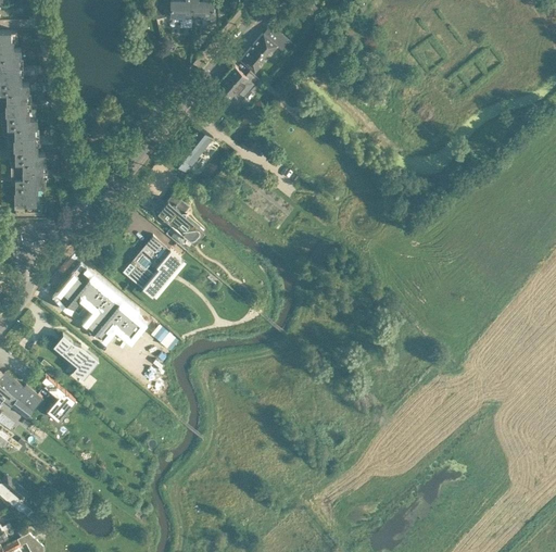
[(180,29),(191,29),(191,20),(191,0),(185,0),(186,3),(171,3),(171,19),(180,20),(180,29)]
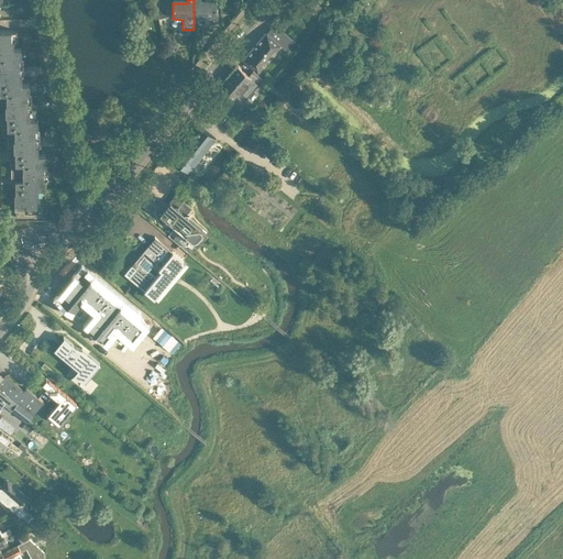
[(200,3),(200,0),(194,0),(194,20),(205,20),(205,28),(212,28),(212,29),(218,29),(219,17),(216,17),(216,4),(200,3)]
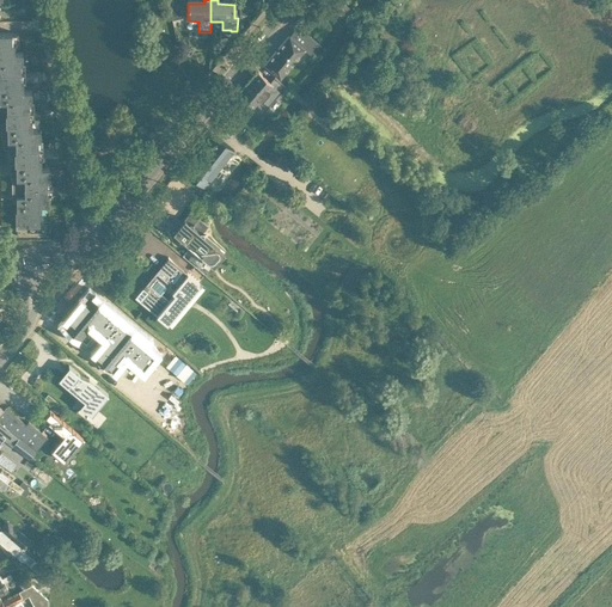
[(528,0),(519,8),(526,17),(549,0),(528,0)]
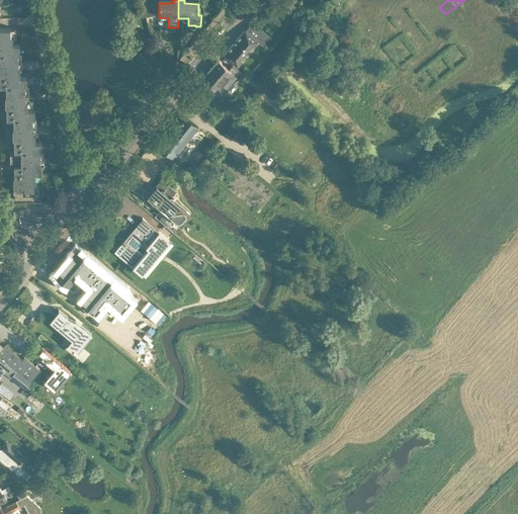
[(145,12),(146,20),(153,19),(151,11),(145,12)]
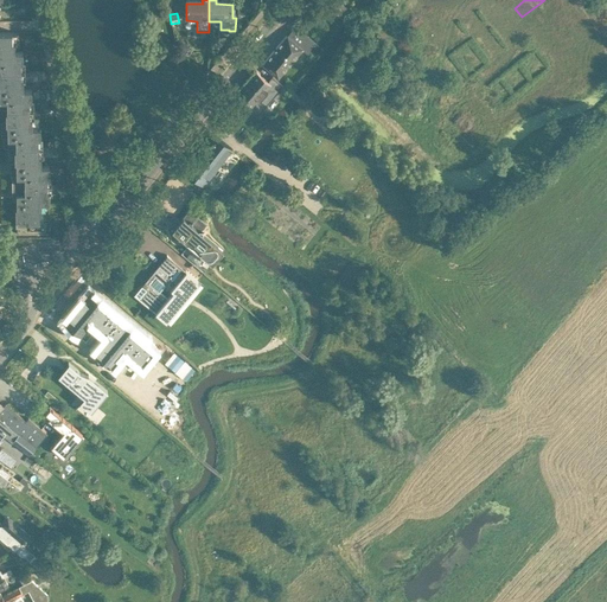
[(295,30),(262,69),(278,82),(280,79),(280,78),(302,53),(308,58),(317,47),(304,37),(295,30)]
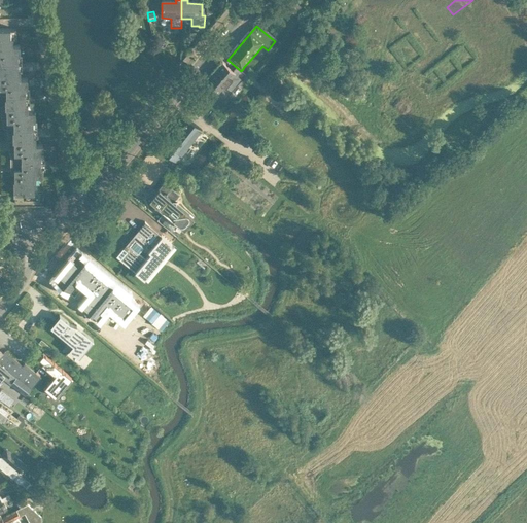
[(0,98),(5,99),(6,112),(1,112),(1,120),(6,120),(6,123),(2,124),(3,132),(13,132),(13,145),(8,145),(8,153),(13,153),(13,155),(10,155),(10,173),(14,173),(14,198),(15,198),(15,202),(14,202),(14,207),(39,206),(38,197),(34,197),(34,189),(36,189),(36,181),(43,181),(42,147),(35,147),(34,114),(28,114),(27,81),(20,81),(20,48),(12,48),(12,32),(13,32),(0,31),(0,98)]
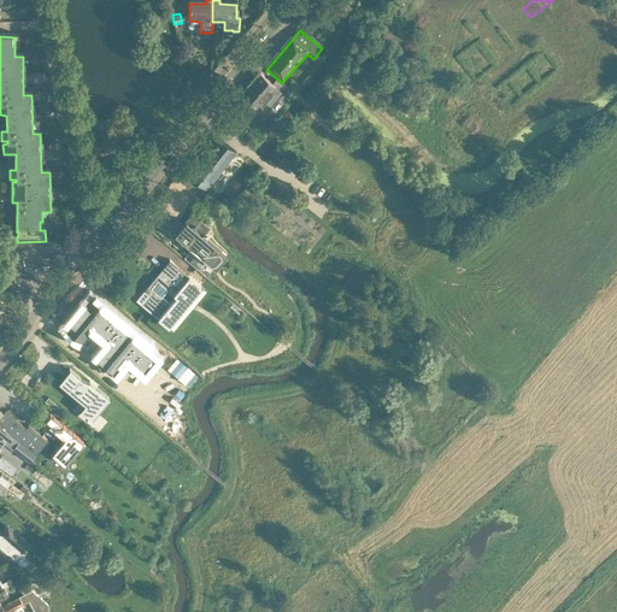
[(239,101),(239,103),(262,122),(288,92),(276,81),(271,87),(260,77),(254,83),(239,101)]
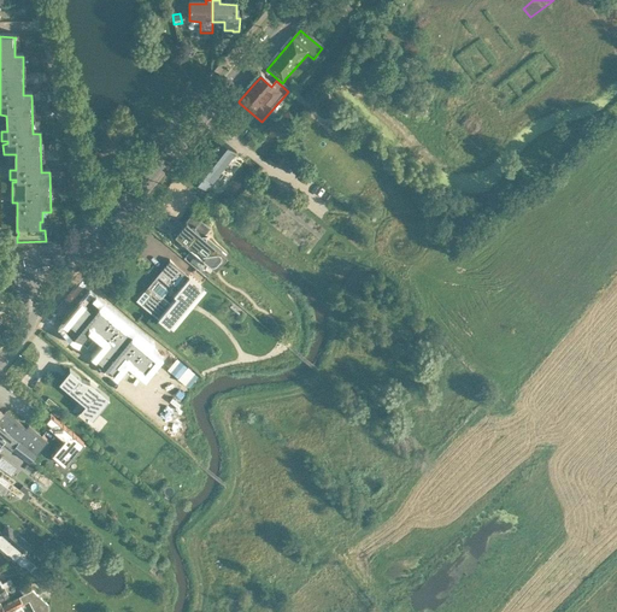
[(324,94),(313,106),(321,113),(331,101),(324,94)]
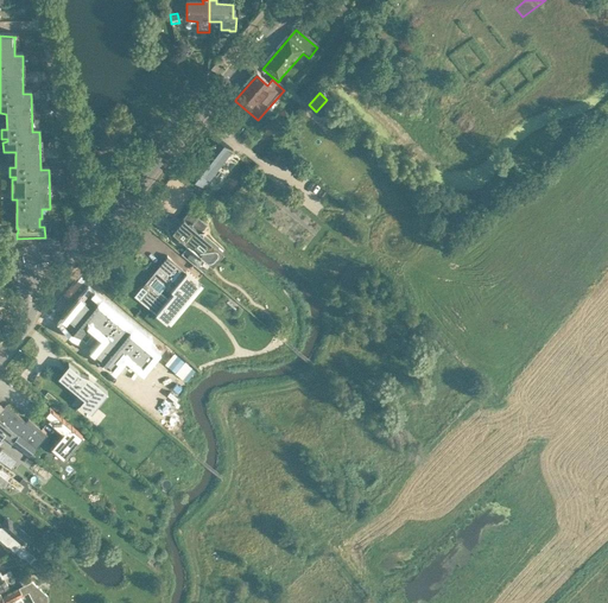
[(203,151),(184,175),(203,190),(233,153),(214,138),(207,146),(208,148),(206,152),(203,151)]
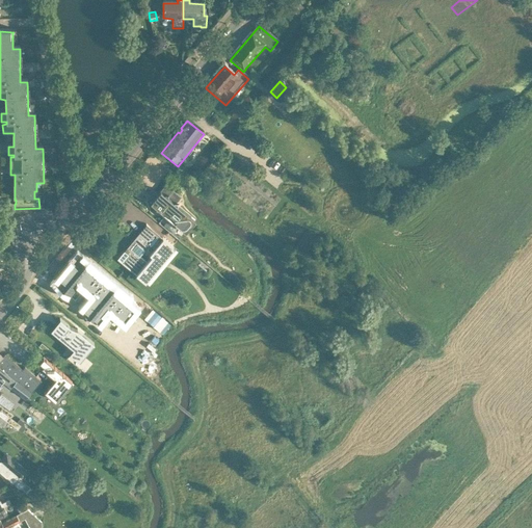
[(345,158),(349,155),(345,150),(341,154),(339,157),(342,161),(345,159),(345,158)]
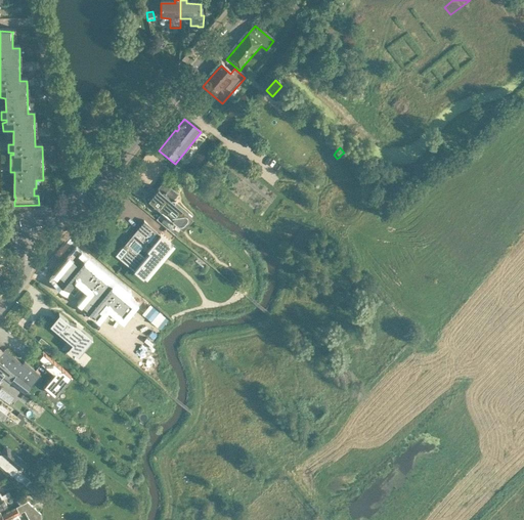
[(182,231),(192,220),(173,204),(178,197),(163,184),(147,203),(182,231)]
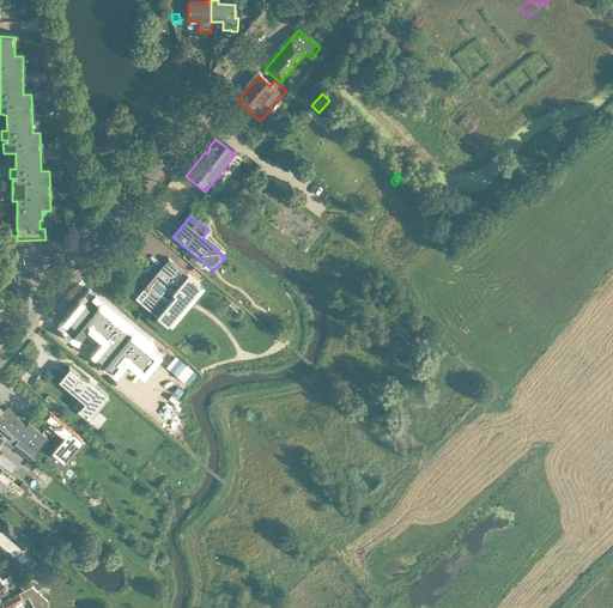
[(186,274),(184,275),(168,262),(135,302),(153,317),(169,330),(170,329),(168,328),(200,290),(188,279),(189,278),(186,274)]
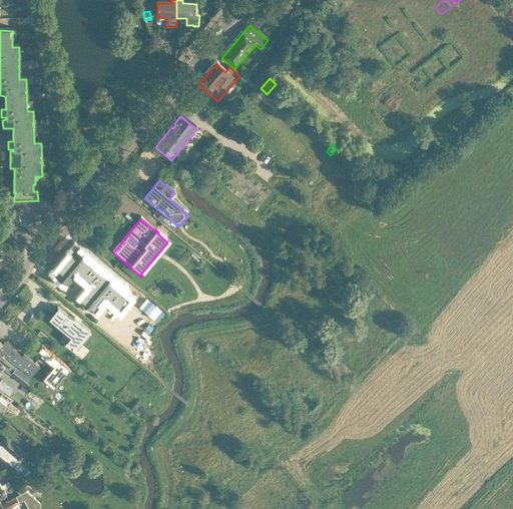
[(71,245),(53,267),(64,276),(72,266),(89,281),(74,299),(85,308),(97,294),(113,307),(122,296),(114,290),(111,288),(115,283),(71,245)]
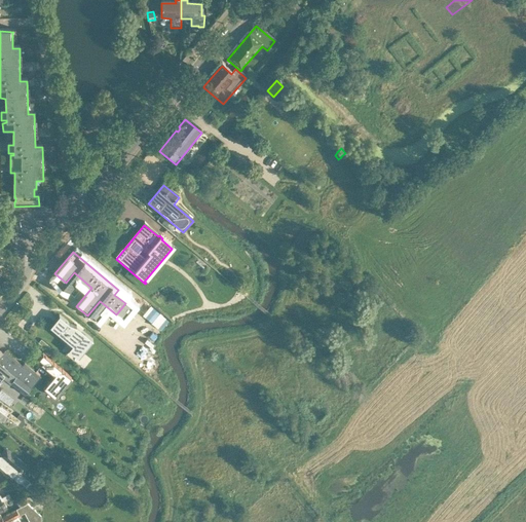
[(59,318),(49,329),(72,347),(69,351),(79,360),(82,356),(92,342),(76,329),(69,326),(59,318)]
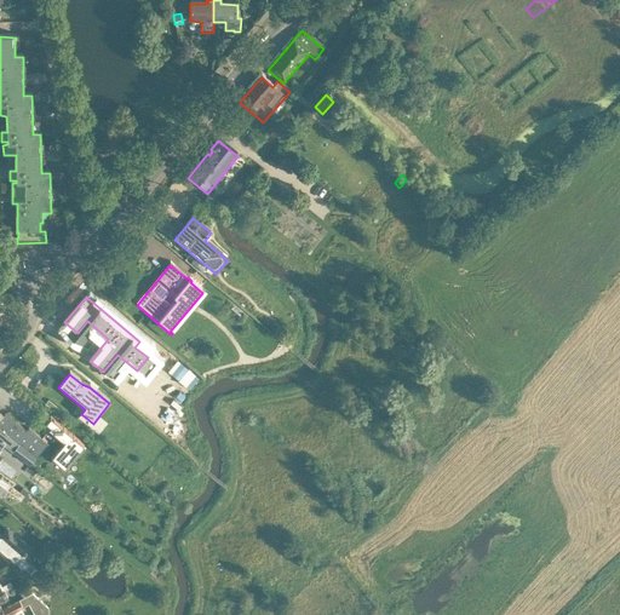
[(56,417),(59,413),(49,404),(45,408),(56,417)]
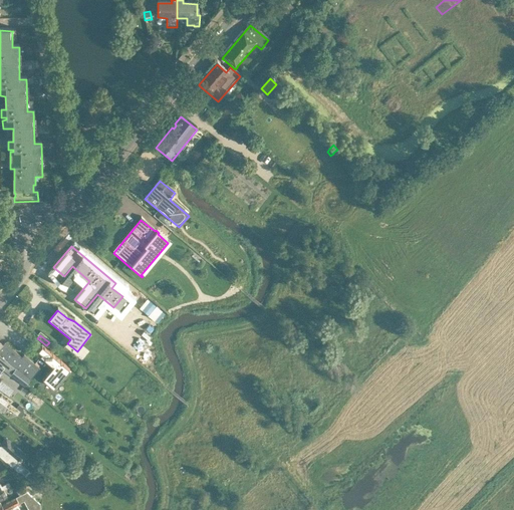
[(0,345),(0,357),(7,364),(7,363),(14,369),(30,383),(40,370),(24,357),(21,360),(4,345),(2,347),(0,345)]
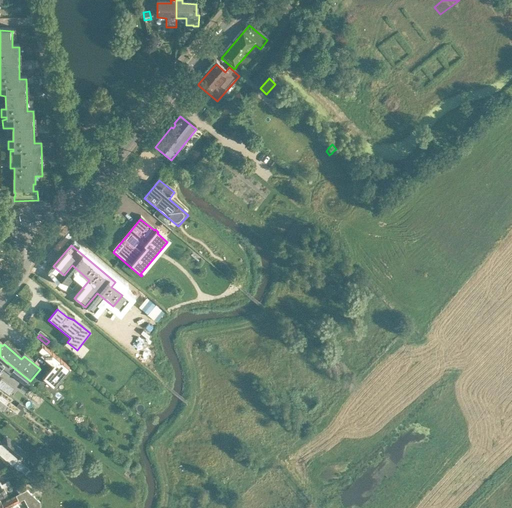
[(41,355),(40,356),(53,367),(42,380),(50,386),(55,380),(58,383),(69,370),(42,347),(38,352),(41,355)]
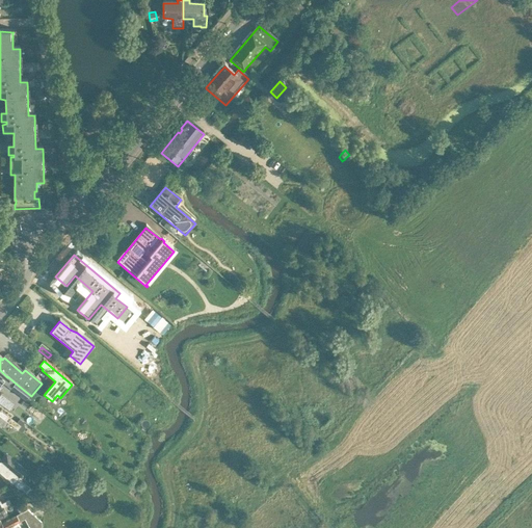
[(0,383),(10,392),(25,403),(31,396),(15,383),(7,376),(7,377),(0,370),(0,383)]
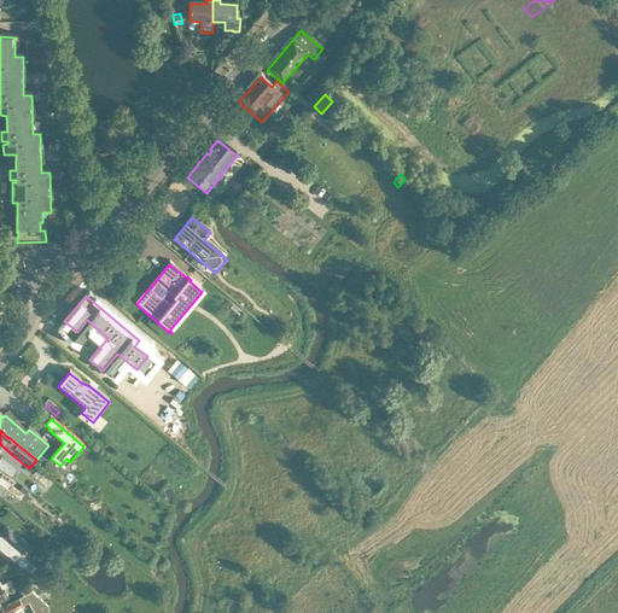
[(0,479),(0,486),(12,496),(16,491),(0,479)]
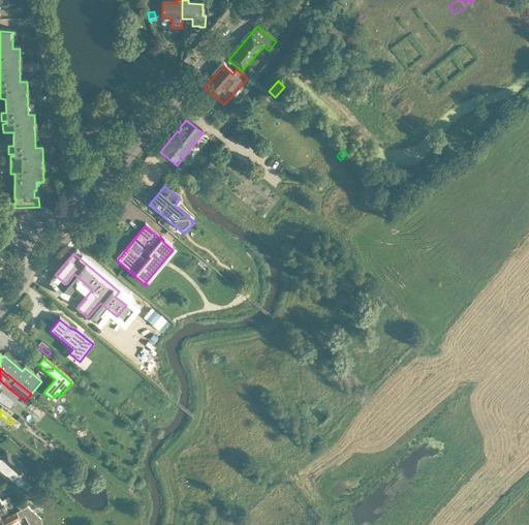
[(29,473),(6,454),(0,460),(0,462),(19,477),(22,481),(29,473)]
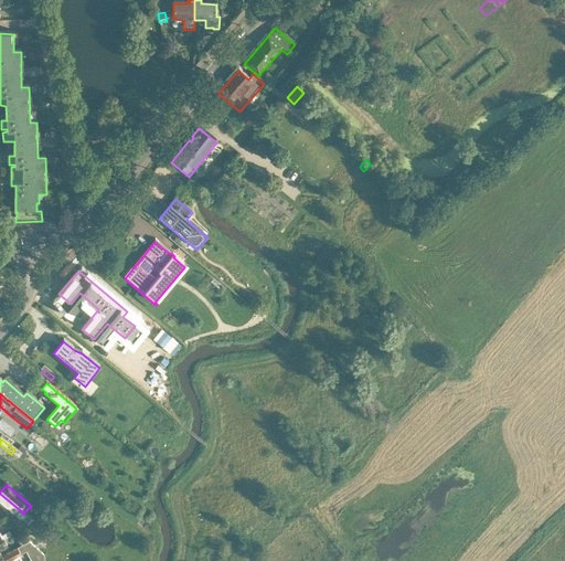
[(0,506),(13,517),(20,510),(0,494),(0,506)]
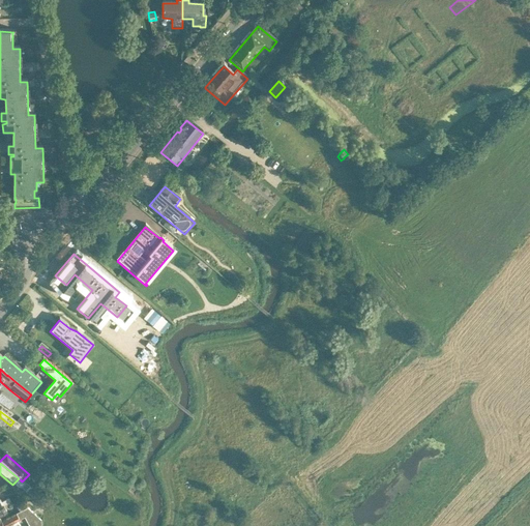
[(30,490),(25,495),(43,510),(46,502),(30,490)]
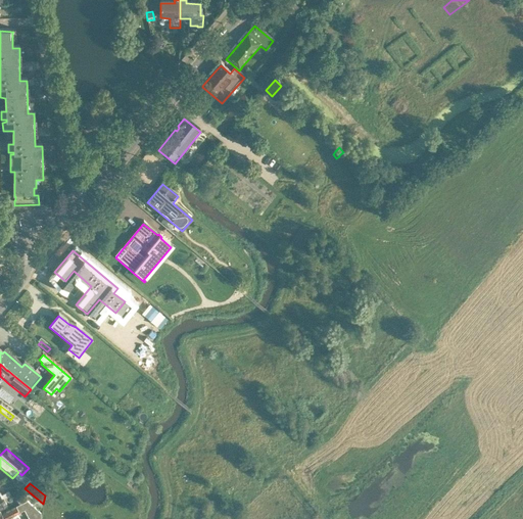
[(10,498),(8,494),(1,499),(0,496),(0,503),(3,502),(10,498)]
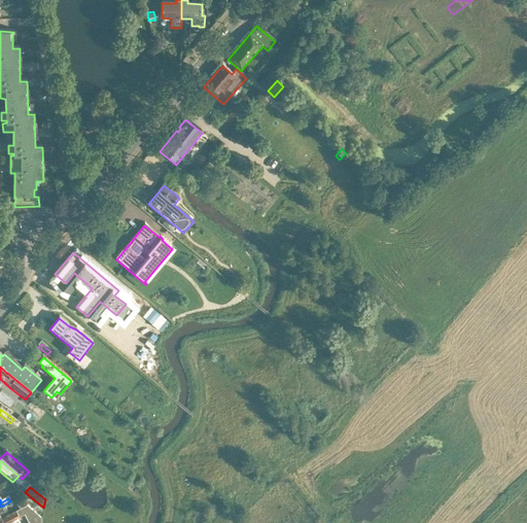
[(22,502),(15,507),(20,512),(27,508),(22,502)]
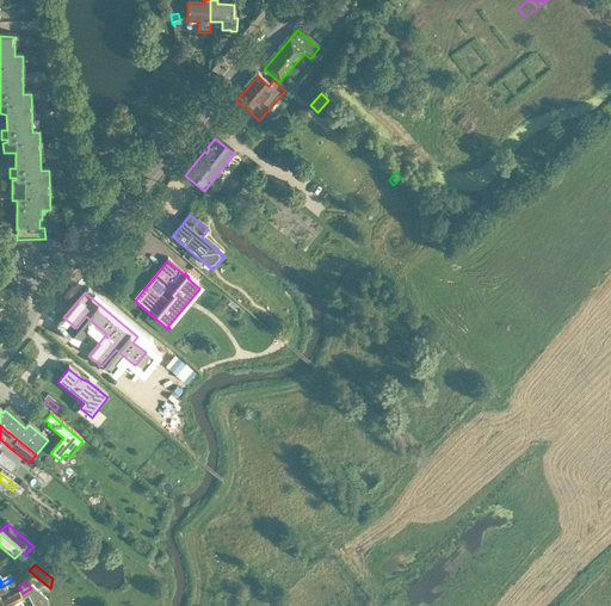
[(22,605),(20,603),(29,598),(32,605),(48,605),(48,603),(31,588),(23,593),(0,605),(22,605)]
